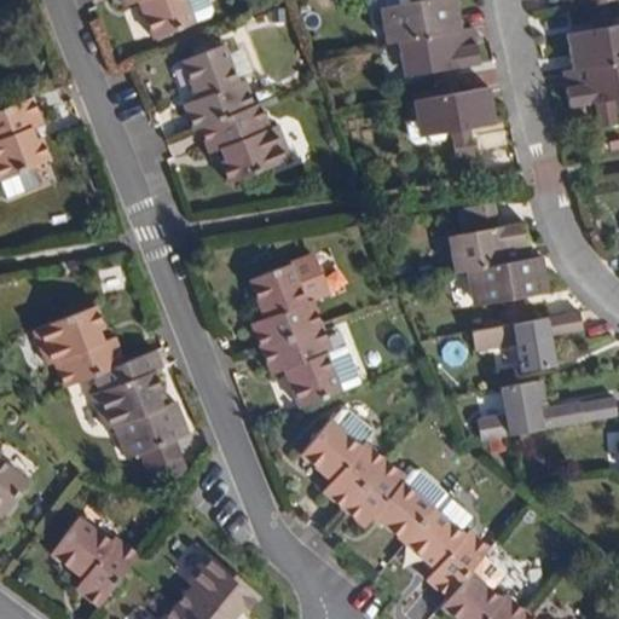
[(123,0),(127,6),(139,1),(155,38),(212,16),(214,10),(209,0),(123,0)]
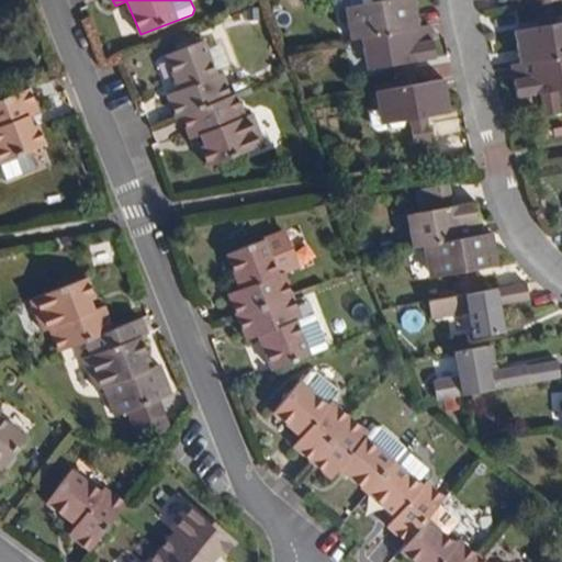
[(364,35),(422,24),(417,0),(374,0),(353,3),(357,19),(351,20),(355,36),(364,35)]
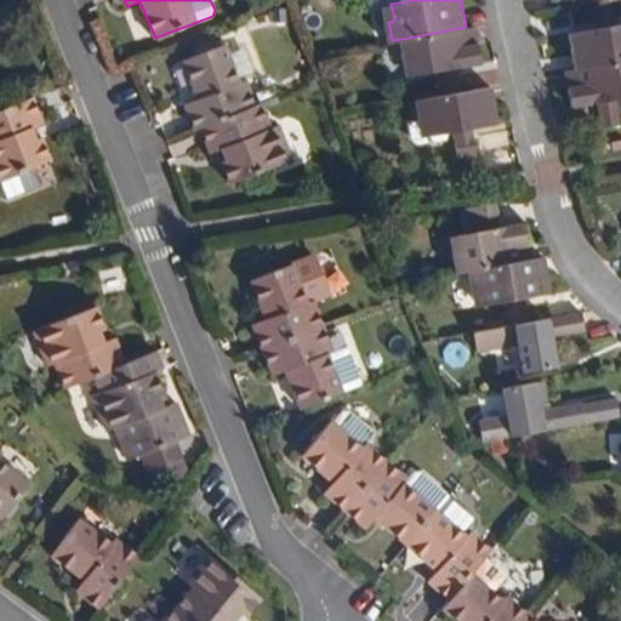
[(616,21),(611,0),(593,4),(597,23),(616,21)]
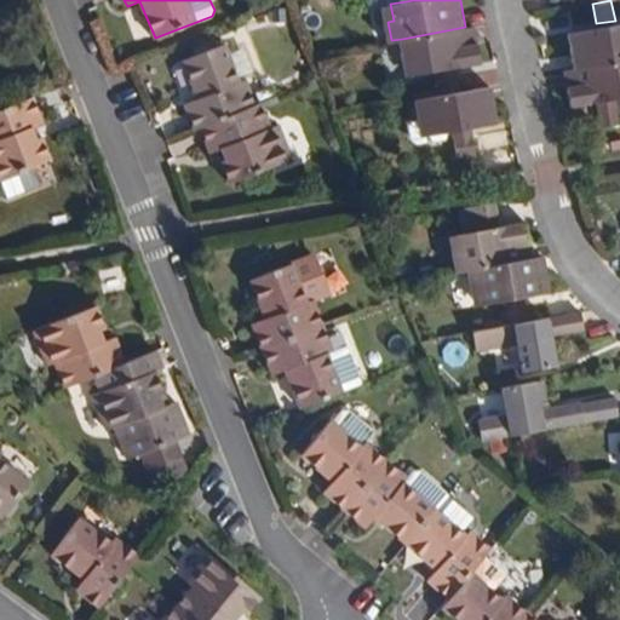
[(465,27),(402,39),(406,59),(412,58),(414,75),(440,72),(484,63),(477,26),(465,27)]
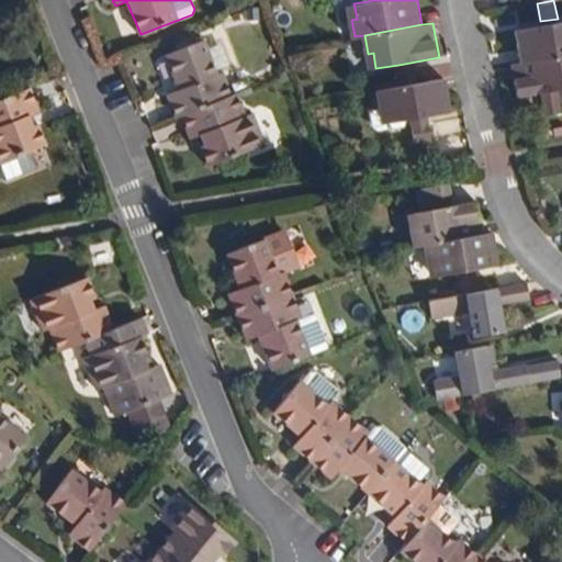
[(517,31),(524,63),(561,56),(561,23),(559,24),(517,31)]
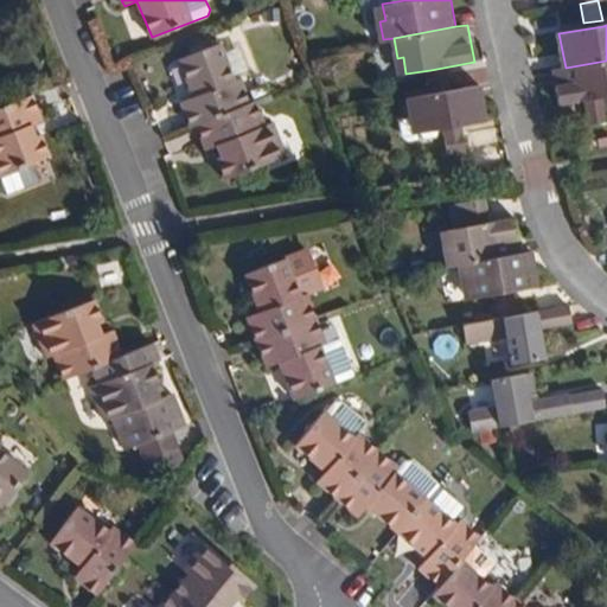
[(196,125),(249,103),(238,78),(234,80),(218,44),(178,59),(192,96),(180,101),(191,127),(196,125)]
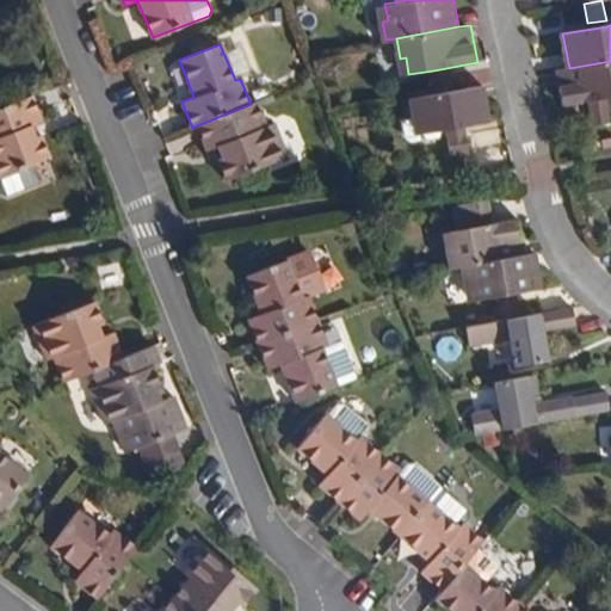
[(610,61),(569,68),(560,71),(566,107),(593,103),(610,99),(610,61)]
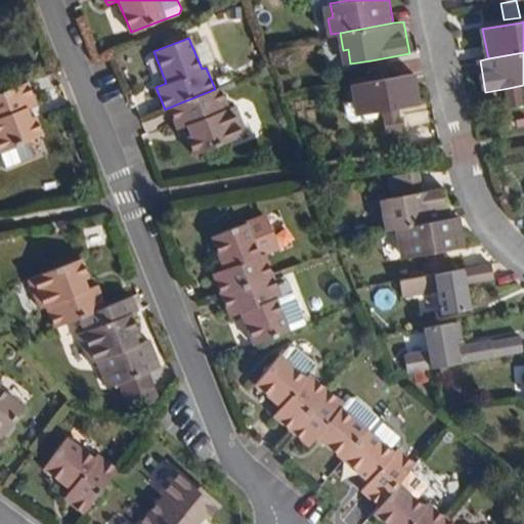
[(373,66),(376,80),(391,77),(388,62),(373,66)]
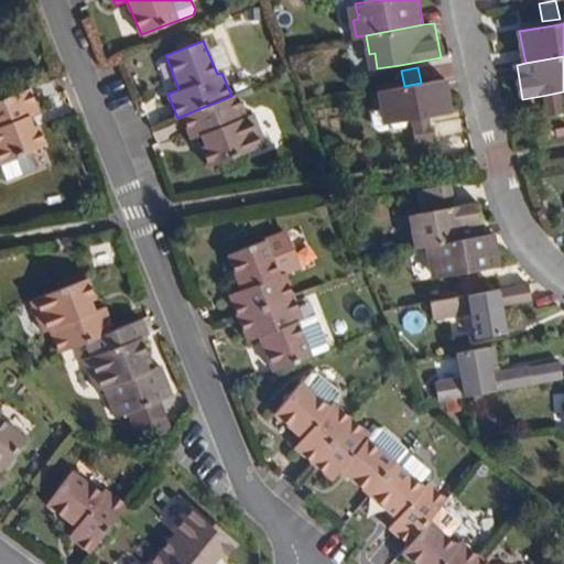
[(421,83),(404,86),(377,90),(380,109),(386,108),(388,122),(410,119),(451,112),(445,78),(421,83)]
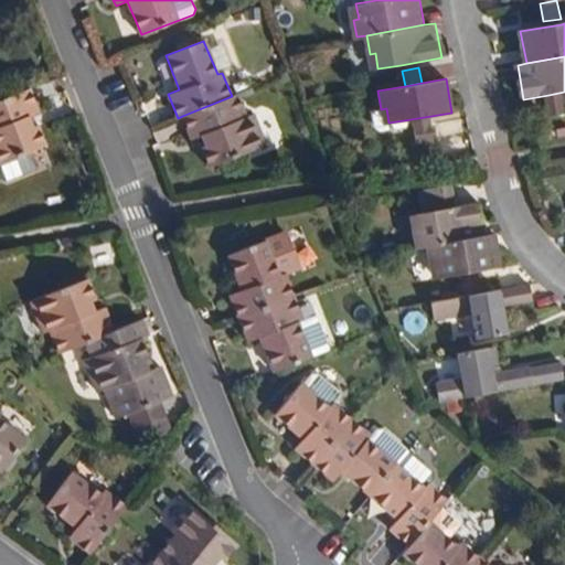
[(38,113),(29,88),(0,99),(0,162),(45,146),(36,125),(32,126),(28,116),(38,113)]
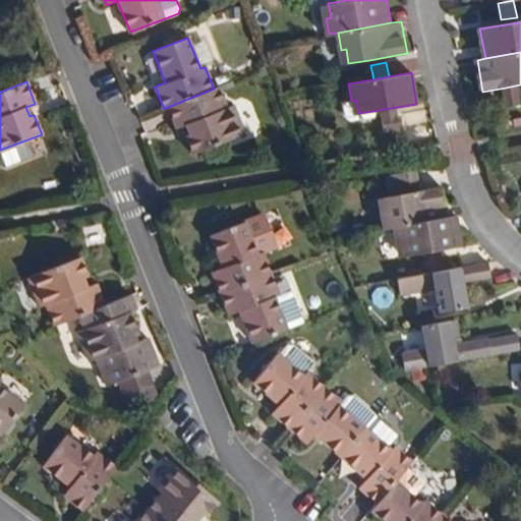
[(520,90),(520,89),(520,84),(506,88),(507,94),(520,90)]
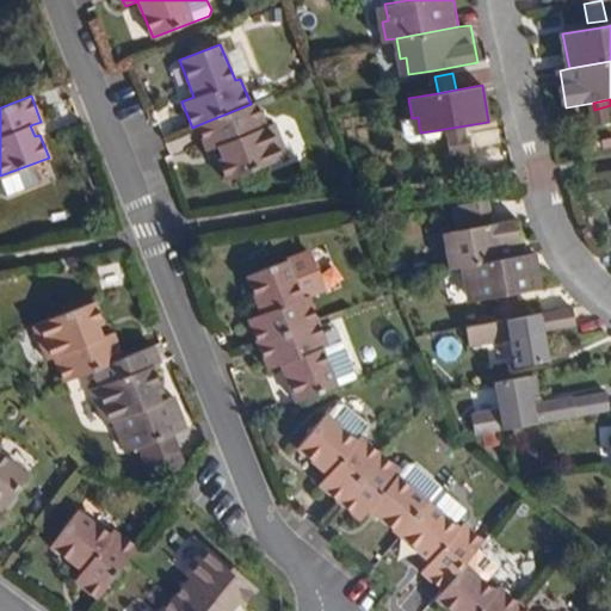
[(255,102),(251,104),(197,125),(208,152),(218,147),(222,156),(217,159),(226,180),(287,156),(273,124),(266,125),(255,102)]
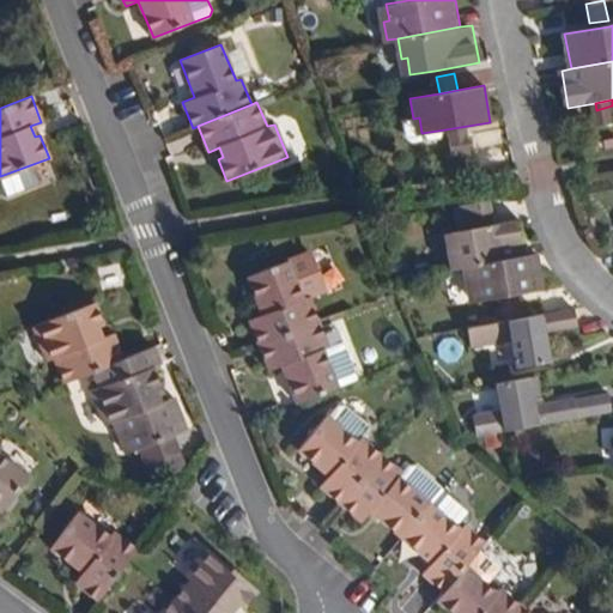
[(612,123),(612,105),(596,110),(599,126),(612,123)]
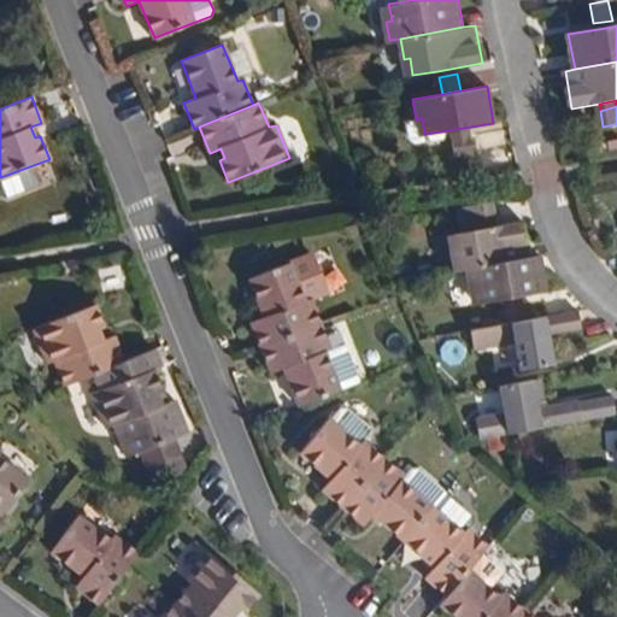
[(424,134),(422,118),(416,119),(411,121),(413,136),(417,139),(425,137),(424,134)]
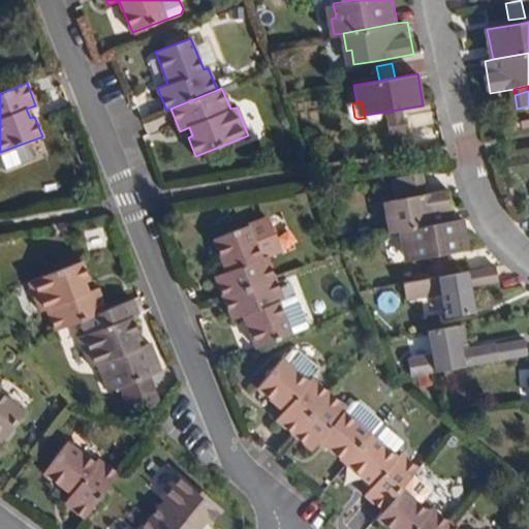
[(402,116),(400,110),(384,112),(385,118),(402,116)]
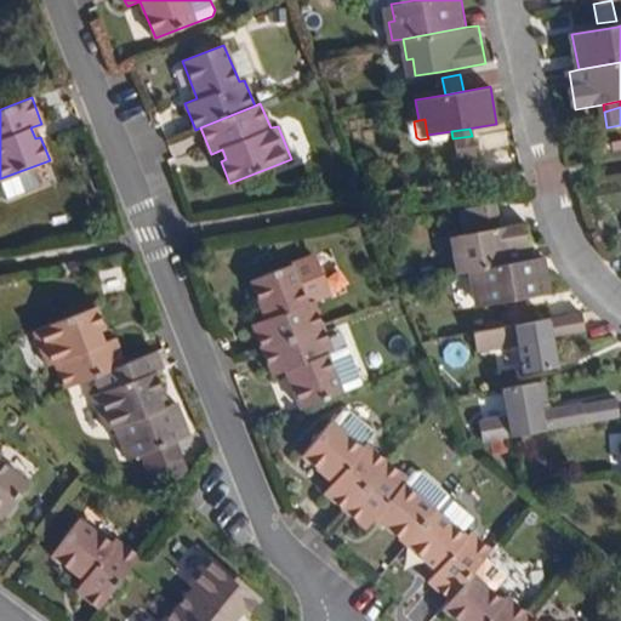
[(474,153),(472,136),(453,138),(456,155),(474,153)]
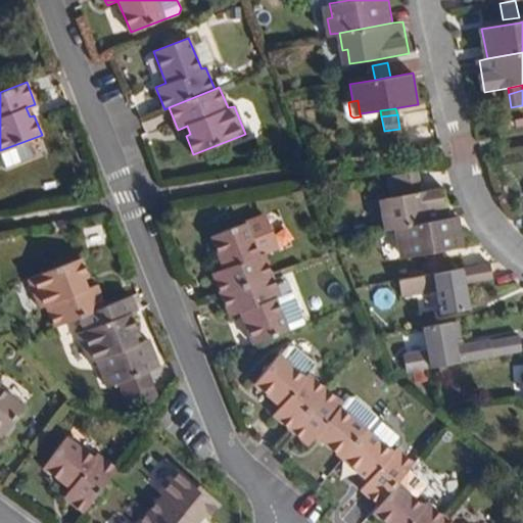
[(417,186),(414,172),(398,175),(401,189),(417,186)]
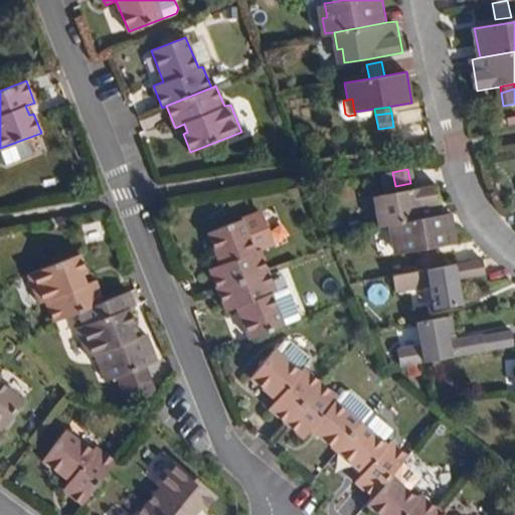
[(411,189),(410,183),(395,186),(396,191),(411,189)]
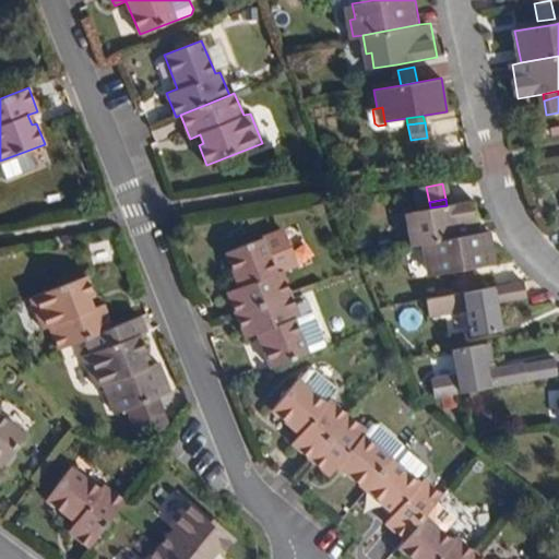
[(418,241),(476,232),(471,201),(447,205),(430,207),(407,213),(411,227),(405,227),(408,244),(418,241)]
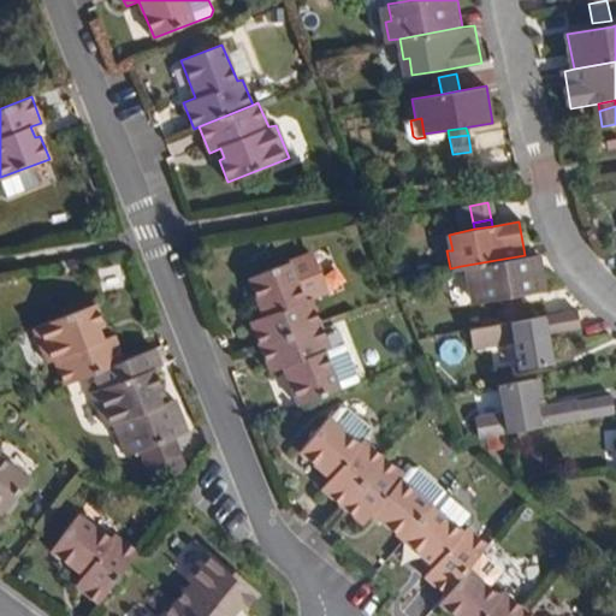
[(535,253),(525,255),(461,266),(466,289),(471,288),(474,303),(497,298),(515,296),(542,291),(535,253)]
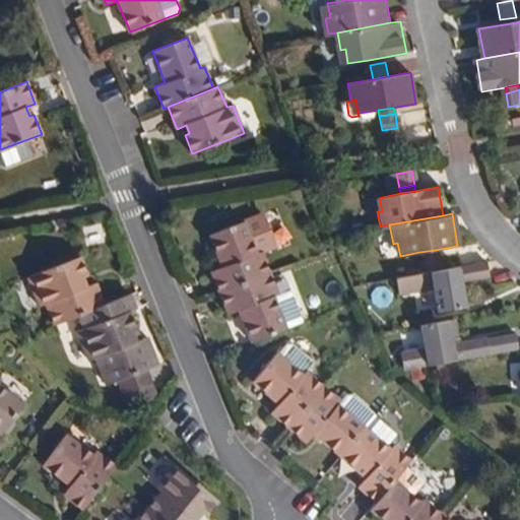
[(218,293),(269,272),(261,251),(256,253),(244,220),(209,235),(221,266),(210,271),(218,293)]
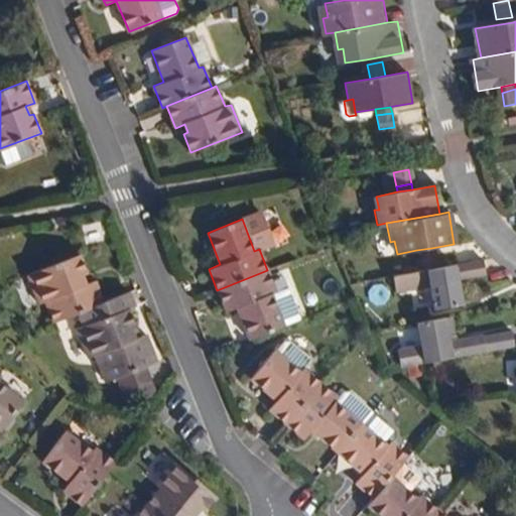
[(432,253),(431,248),(416,250),(417,256),(432,253)]
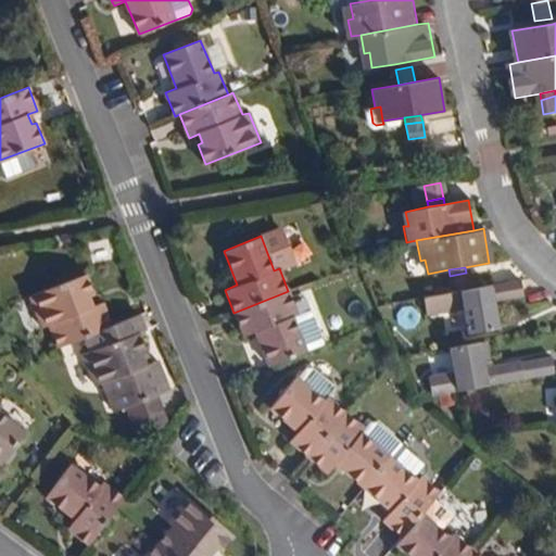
[(450,276),(452,291),(469,288),(466,273),(450,276)]
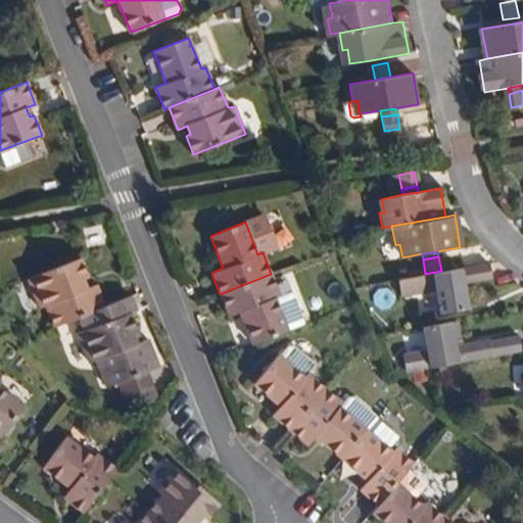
[(78,319),(104,306),(95,284),(86,288),(83,279),(87,277),(80,258),(27,279),(39,308),(45,306),(54,328),(78,319)]
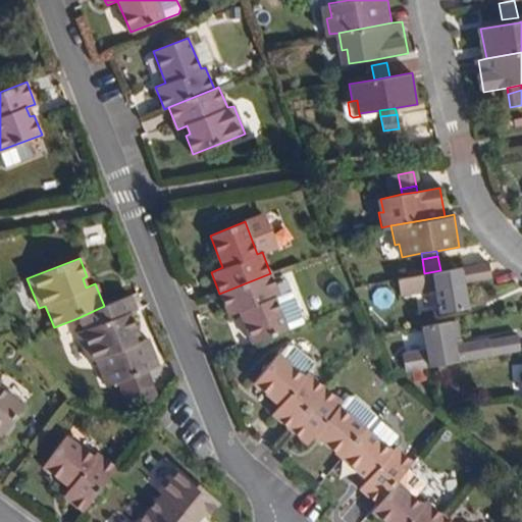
[(440,270),(424,273),(419,273),(397,278),(400,296),(433,290),(437,315),(466,310),(462,284),(490,279),(488,261),(440,270)]
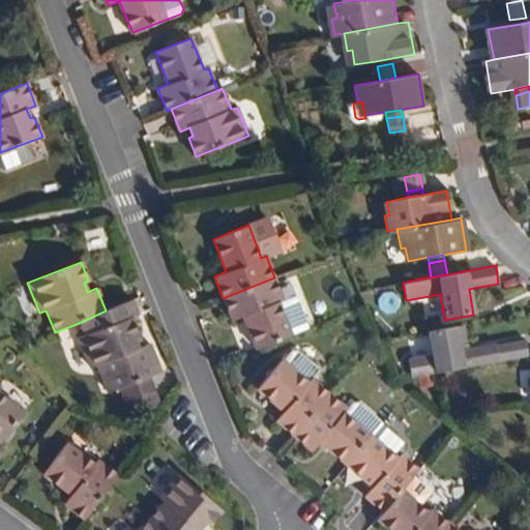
[(274,277),(223,298),(232,321),(243,317),(256,349),(307,328),(295,295),(283,300),(274,277)]
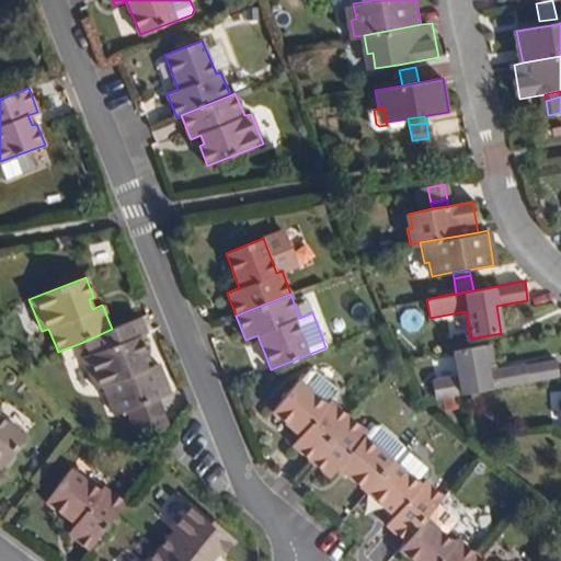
[(139,319),(112,329),(83,342),(89,357),(82,361),(94,392),(101,389),(113,418),(125,413),(132,428),(162,416),(156,401),(169,396),(157,366),(146,370),(141,361),(146,358),(139,339),(146,335),(139,319)]
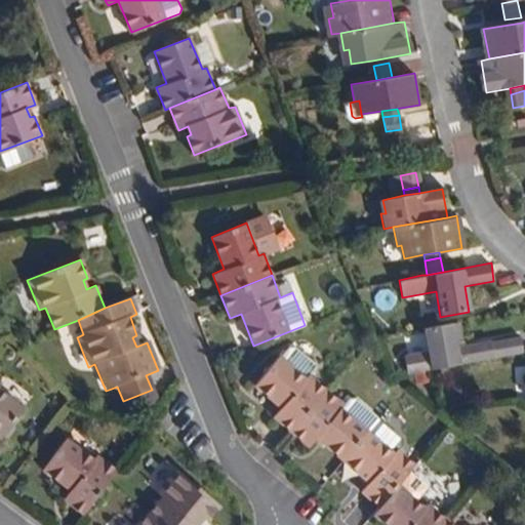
[(460,333),(458,321),(452,322),(454,334),(460,333)]
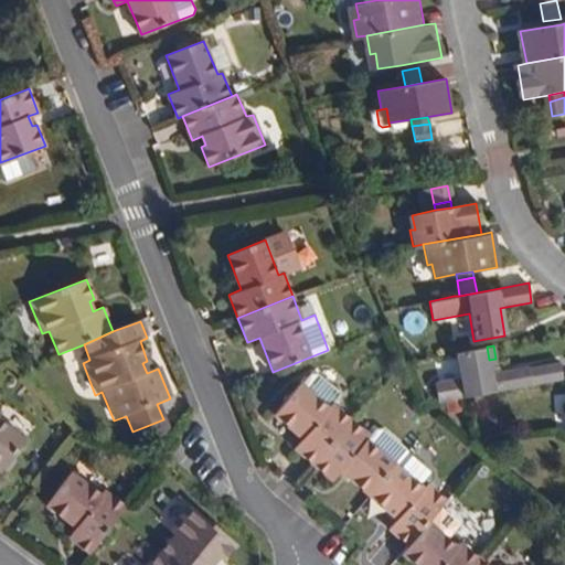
[(491,372),(487,347),(456,352),(462,394),(501,387),(560,376),(558,362),(529,369),(528,365),(491,372)]
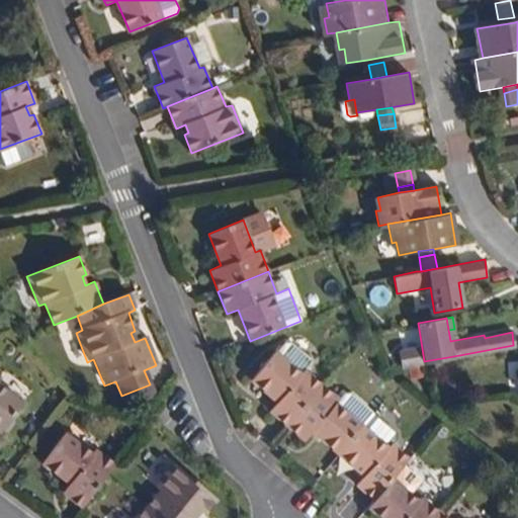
[(287,427),(323,386),(304,369),(312,360),(291,344),(283,344),(276,353),(274,351),(250,379),(276,402),(268,411),(287,427)]
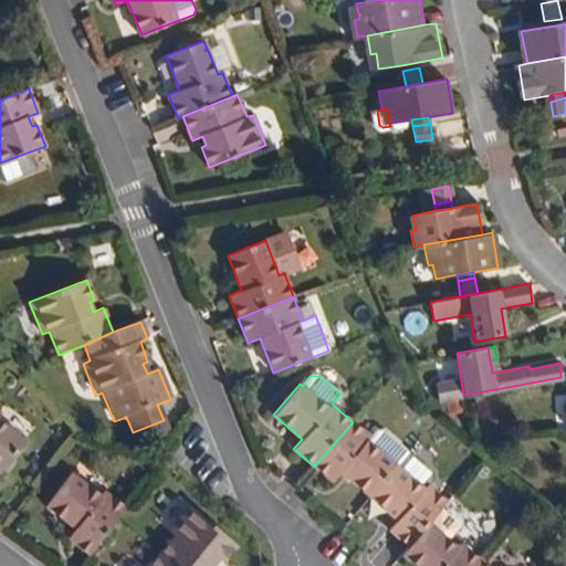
[(0,469),(23,440),(0,421),(0,469)]
